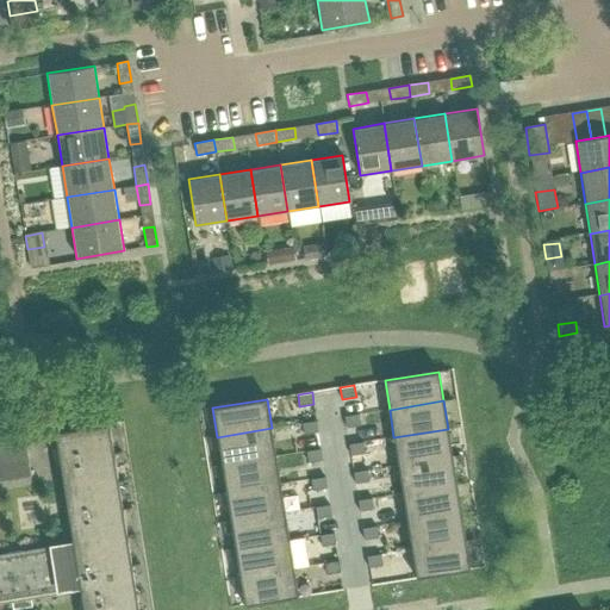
[(344,417),(347,428),(361,425),(359,415),(344,417)]
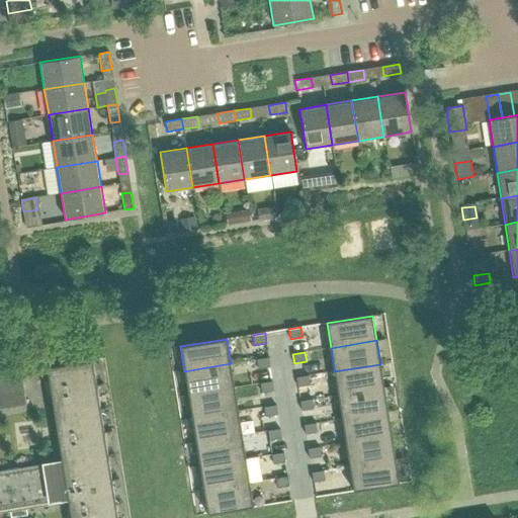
[(258,369),(270,367),(268,357),(257,359),(258,369)]
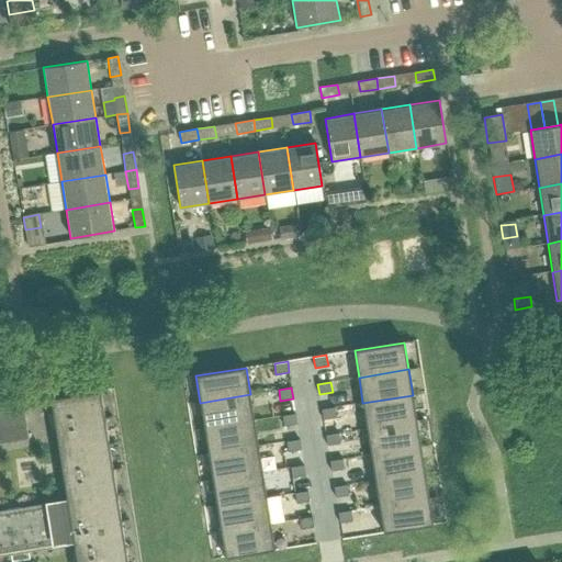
[(0,554),(74,543),(76,561),(127,561),(100,391),(51,398),(67,501),(0,510),(0,554)]
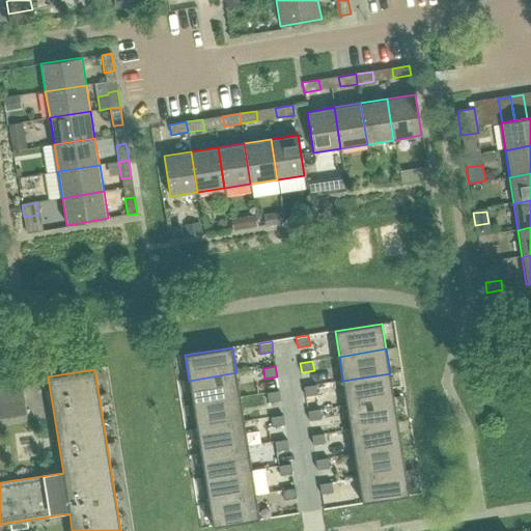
[(193,404),(241,397),(236,372),(189,381),(193,404)]
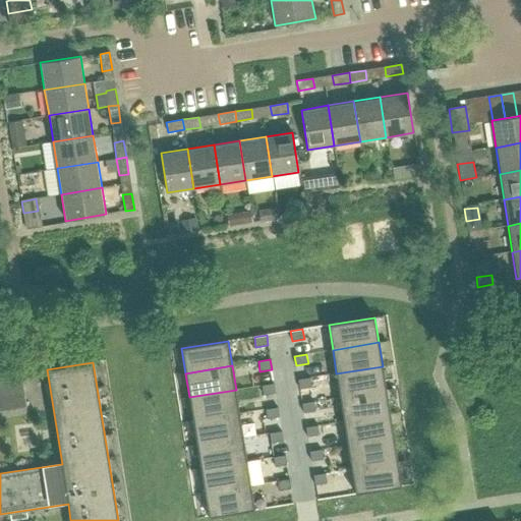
[(383,366),(336,373),(340,398),(387,391),(383,366)]
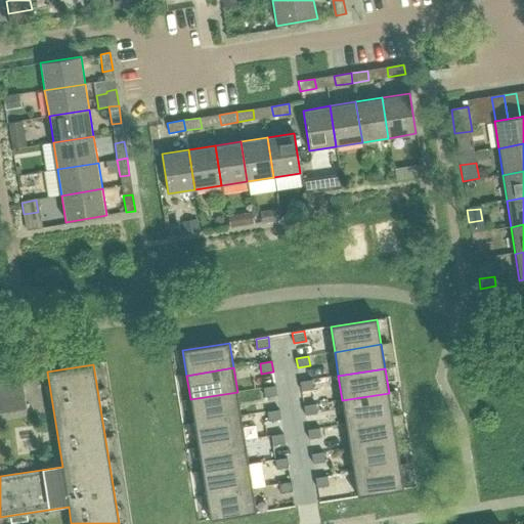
[(20,376),(0,379),(0,400),(2,415),(28,410),(22,377),(23,377),(23,376),(20,376)]
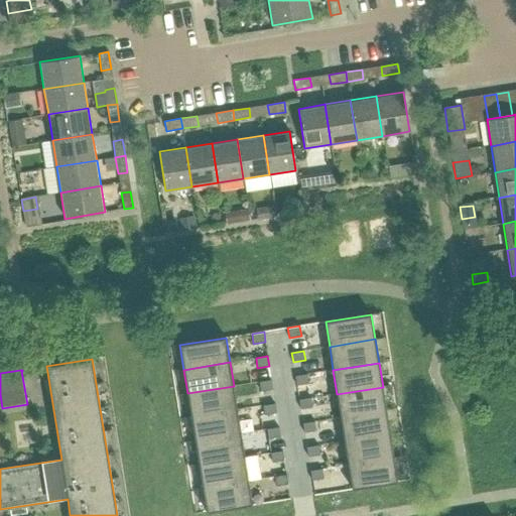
[(307,374),(295,376),(296,386),(308,384),(307,374)]
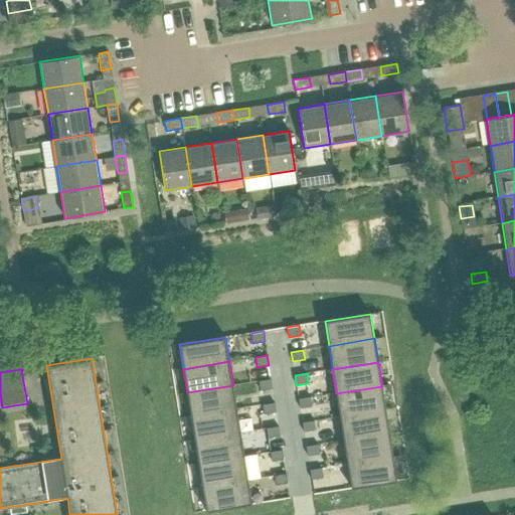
[(261,390),(273,388),(271,379),(259,381),(261,390)]
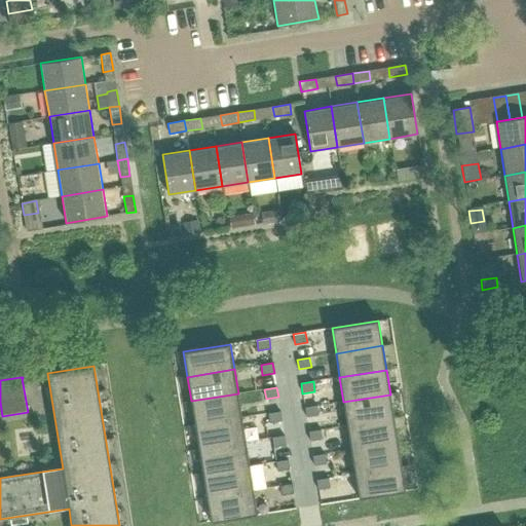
[(238,393),(191,401),(195,425),(241,417),(238,393)]
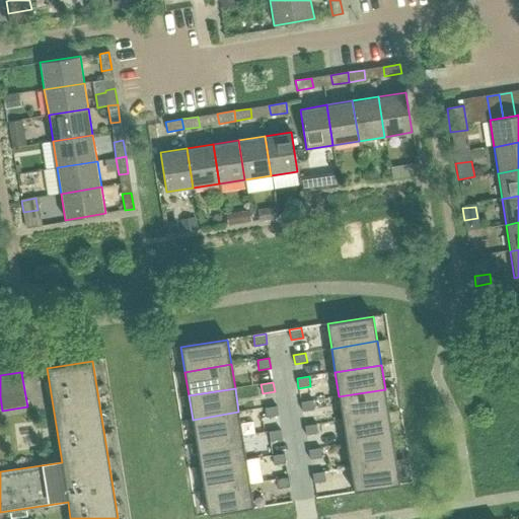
[(385,389),(339,396),(343,420),(388,413),(385,389)]
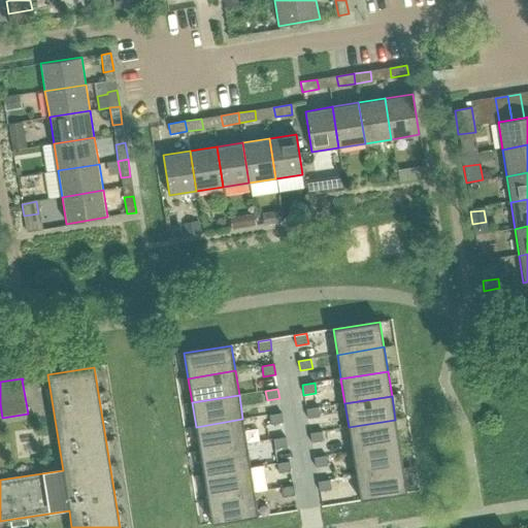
[(319,407),(306,409),(307,419),(320,417),(319,407)]
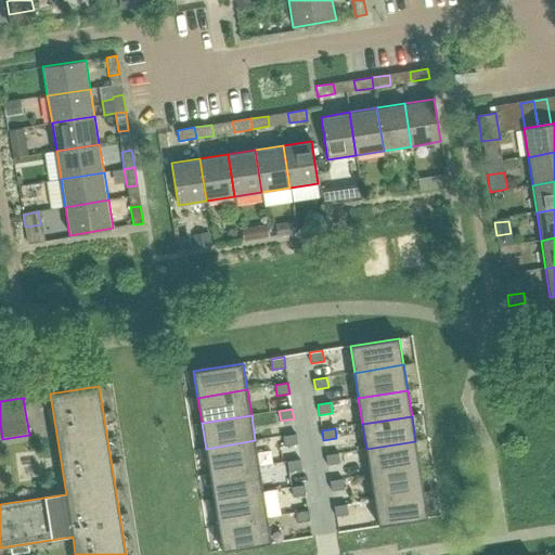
[(285,447),(298,444),(296,434),(283,436),(285,447)]
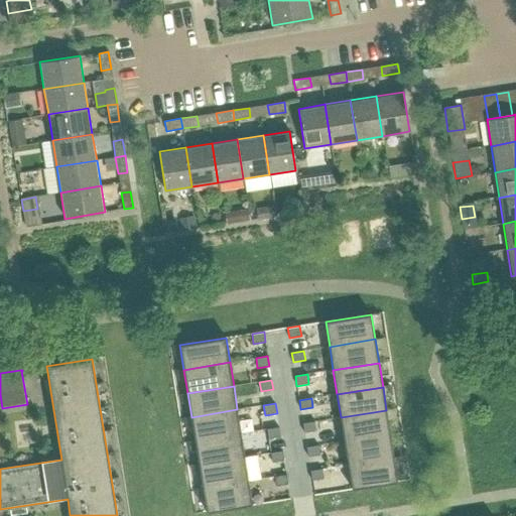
[(237,409),(191,417),(196,440),(241,433),(237,409)]
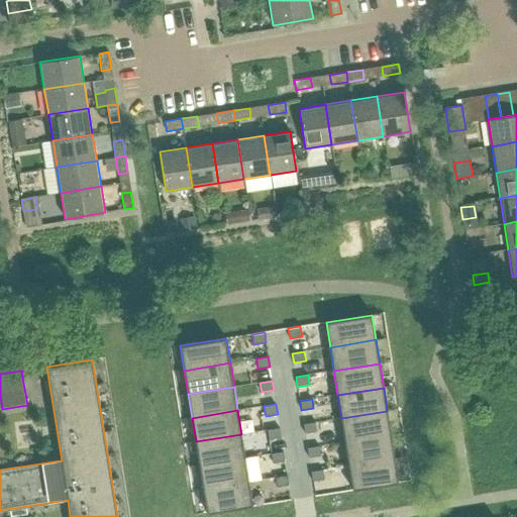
[(391,434),(387,411),(341,418),(345,442),(391,434)]
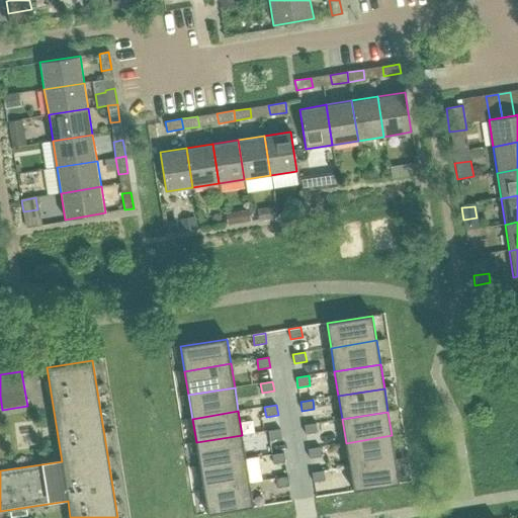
[(304,425),(306,435),(318,433),(316,423),(304,425)]
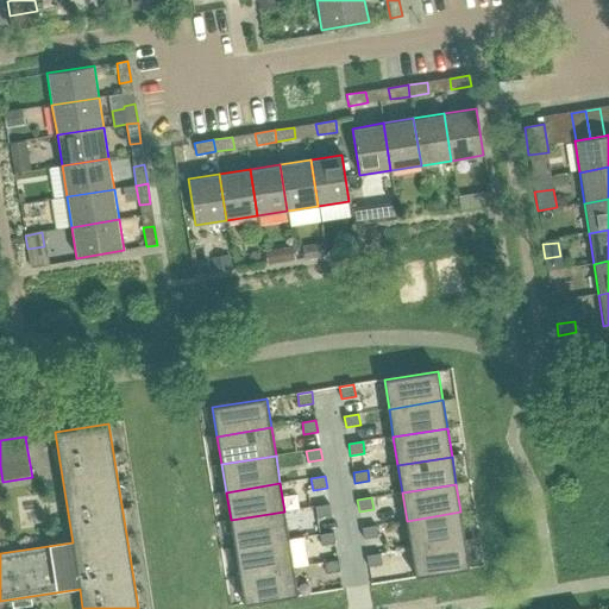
[(331,515),(330,504),(315,507),(316,518),(331,515)]
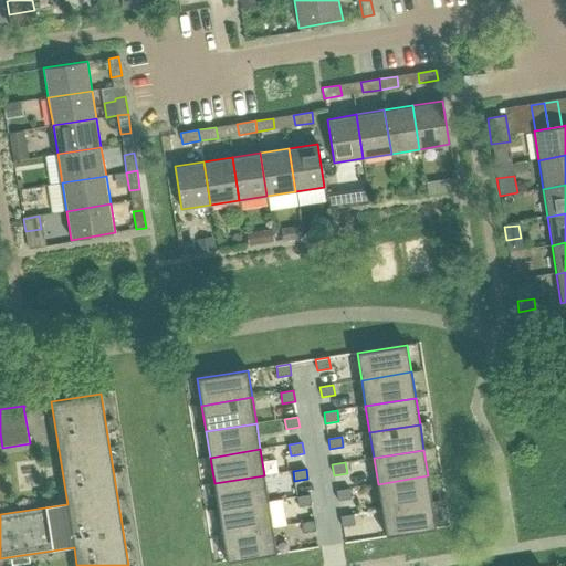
[(215,483),(218,510),(269,501),(264,475),(215,483)]
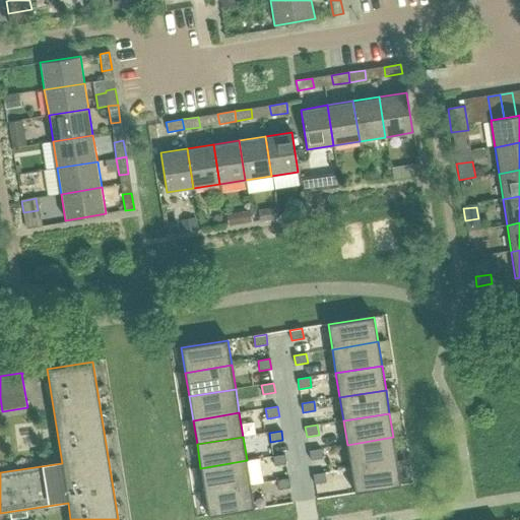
[(350,468),(397,461),(393,437),(347,445),(350,468)]
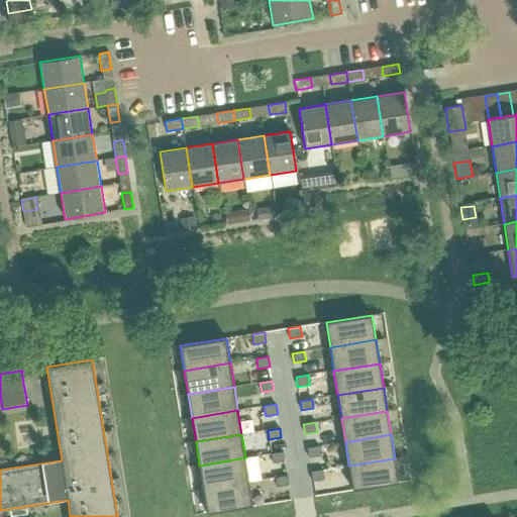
[(319,446),(307,447),(309,457),(321,455),(319,446)]
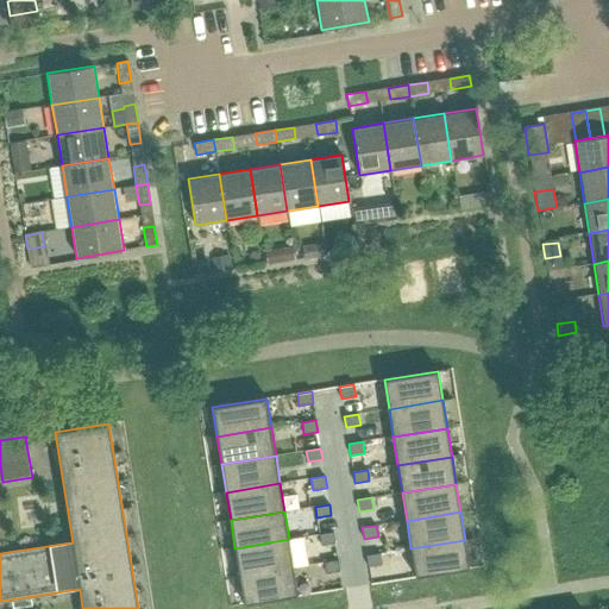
[(336,544),(334,532),(320,534),(321,546),(336,544)]
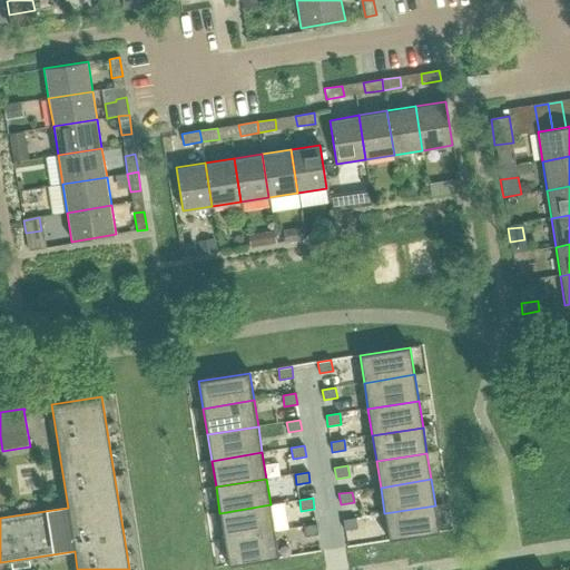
[(284,502),(271,504),(219,513),(224,539),(275,531),(288,529),(284,502)]
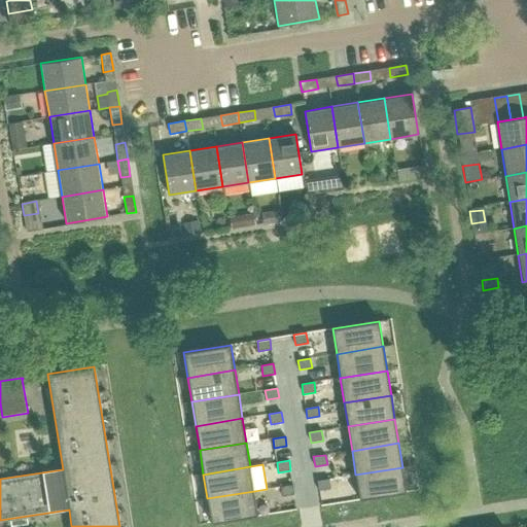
[(359,500),(407,493),(402,467),(355,475),(359,500)]
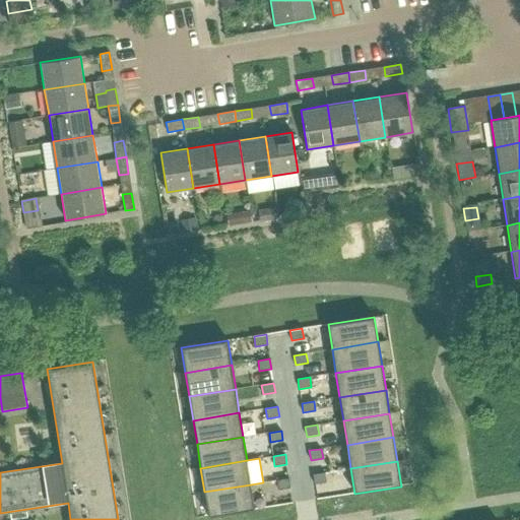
[(313,474),(314,483),(326,482),(325,472),(313,474)]
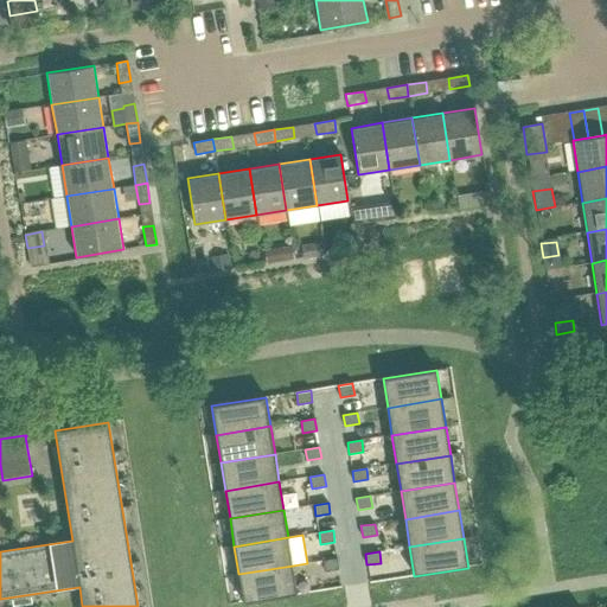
[(339,569),(337,558),(323,561),(325,572),(339,569)]
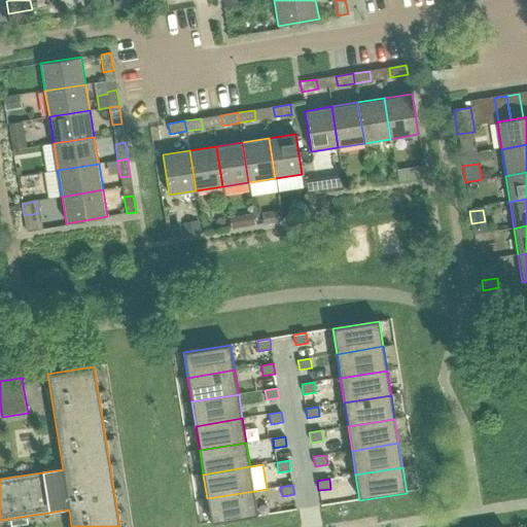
[(258,516),(254,491),(207,498),(211,524),(258,516)]
